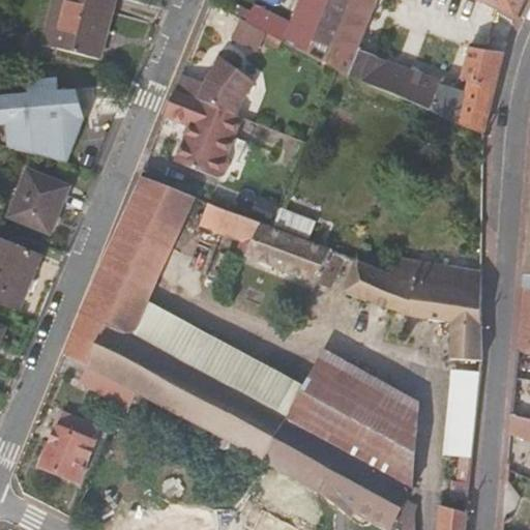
[(115,0),(56,0),(46,43),(100,57),(115,0)]
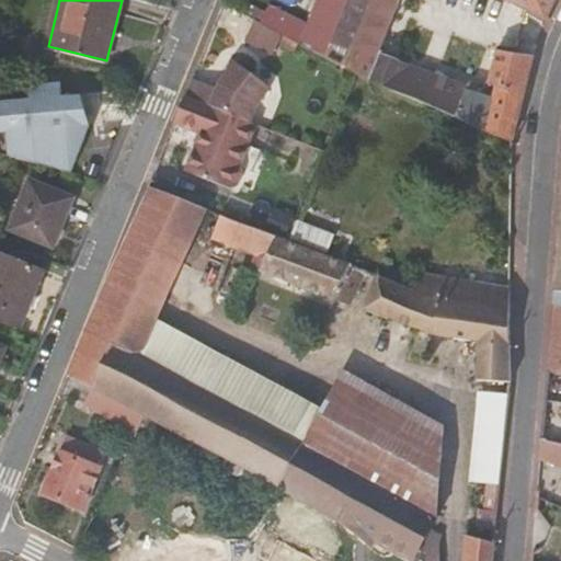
[(327,56),(348,0),(317,0),(300,43),(327,56)]
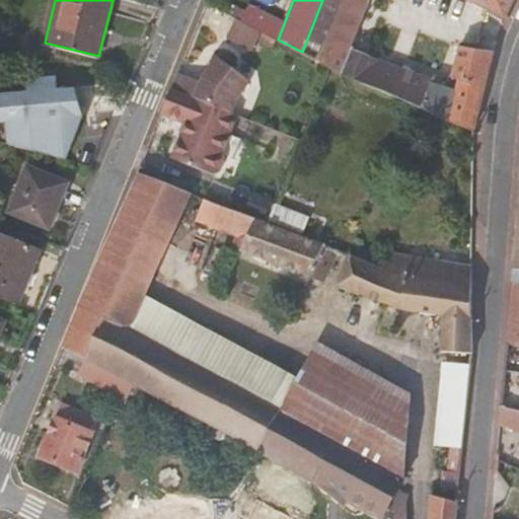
[(483,98),(494,52),(458,48),(448,91),(431,85),(426,77),(350,49),(368,0),(322,0),(302,52),(332,67),(352,77),(379,88),(474,129),(483,98)]
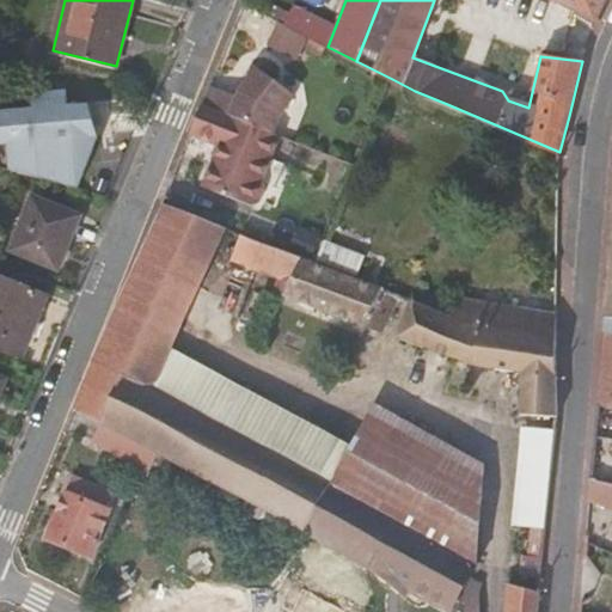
[(598,20),(607,0),(568,0),(567,5),(598,20)]
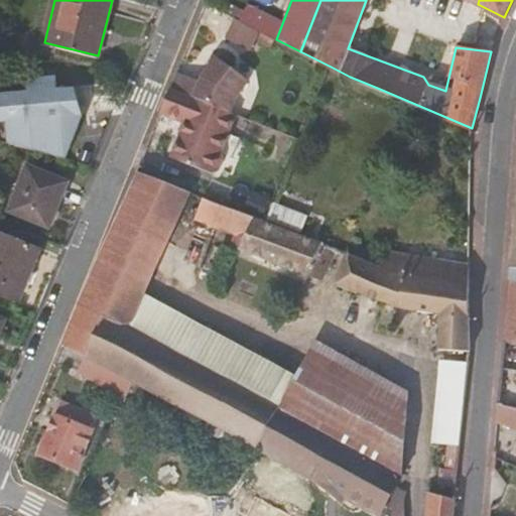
[(199,80),(177,70),(170,87),(231,112),(233,99),(234,94),(236,88),(243,76),(213,53),(199,80)]
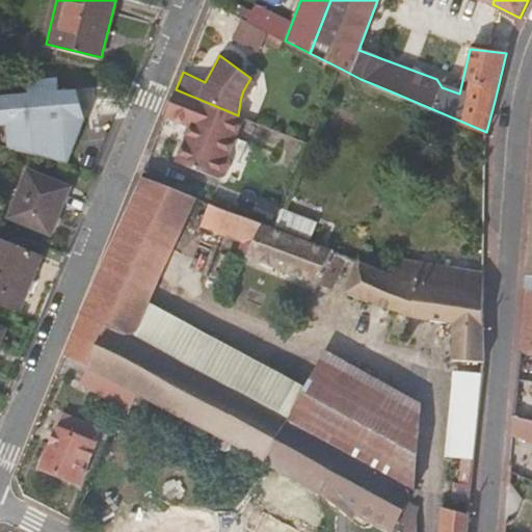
[(0,123),(8,125),(10,147),(64,161),(83,122),(75,118),(73,89),(58,86),(59,79),(29,71),(27,78),(0,90),(0,123)]
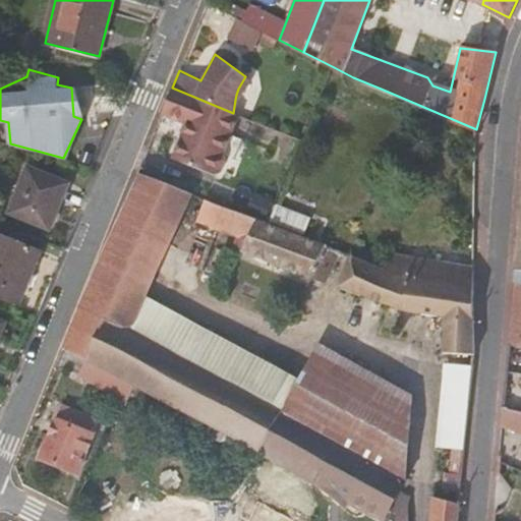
[(223,151),(237,114),(233,113),(172,88),(162,112),(187,122),(173,157),(213,172),(218,171),(222,170),(225,160),(223,151)]
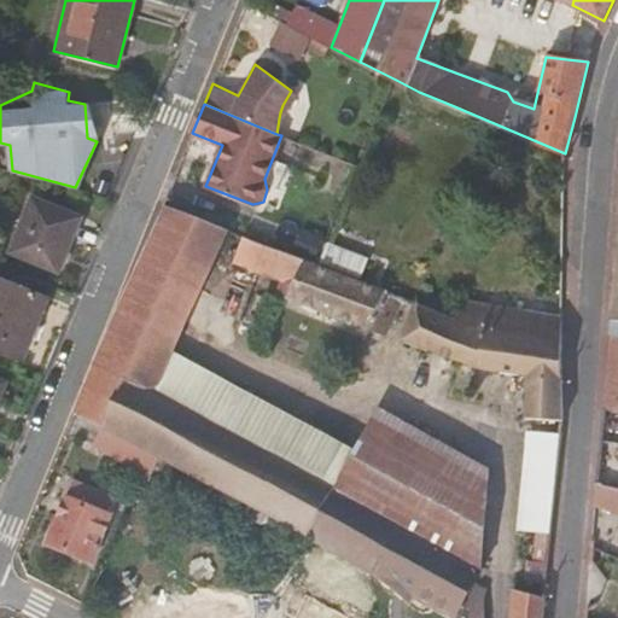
[(79,216),(33,198),(12,250),(57,269),(79,216)]
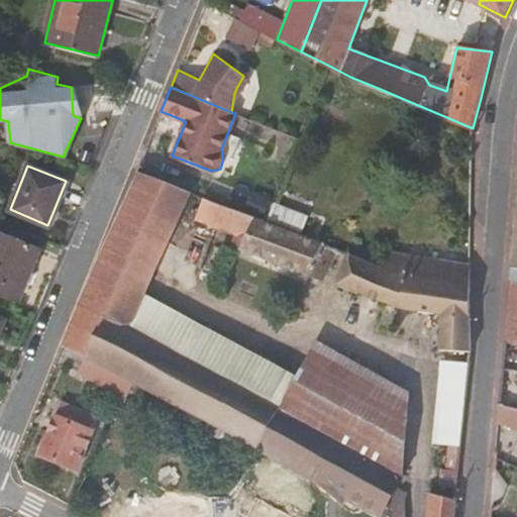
[(142,294),(190,192),(140,173),(93,279),(119,292),(109,317),(127,326),(142,294)]
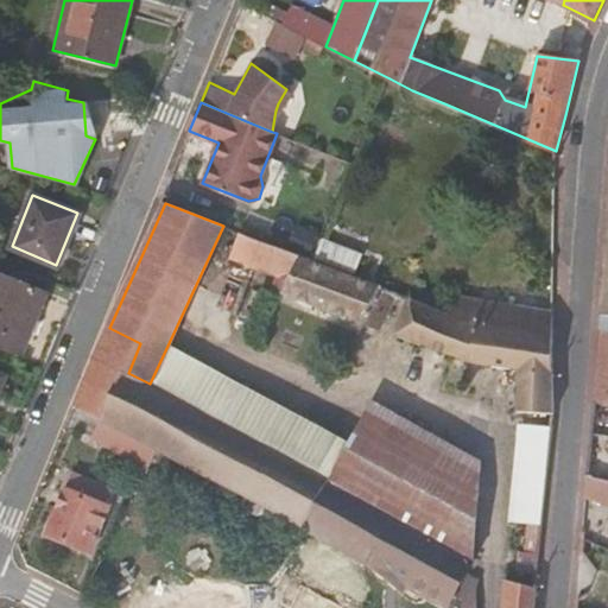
[(272,290),(284,293),(299,257),(241,233),(232,258),(277,276),(272,290)]
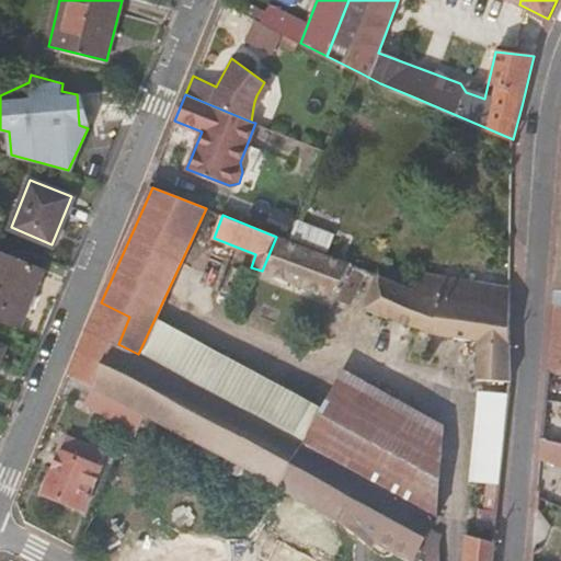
[(289,241),(327,255),(335,235),(297,220),(290,236),(289,241)]
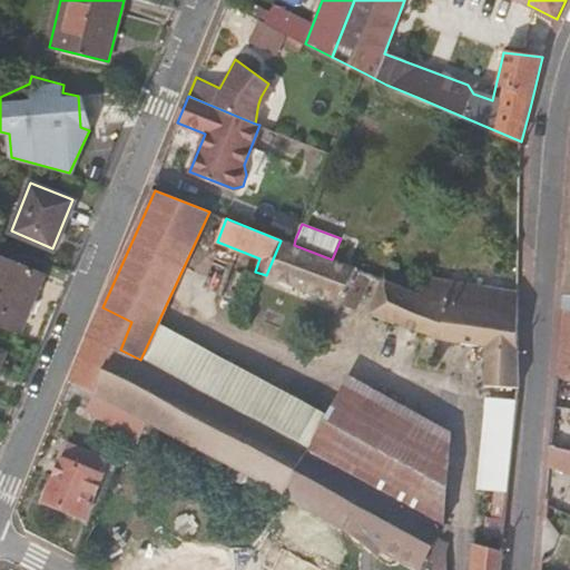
[(370,274),(357,269),(346,265),(332,259),(294,245),(281,241),(266,275),(356,308),(370,274)]
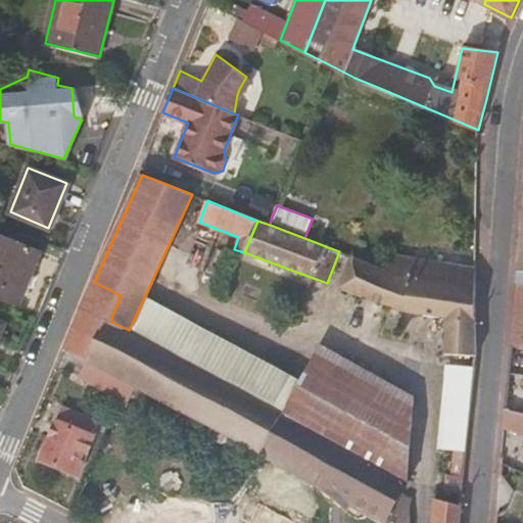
[(522,221),(521,242),(511,343),(522,346),(522,221)]
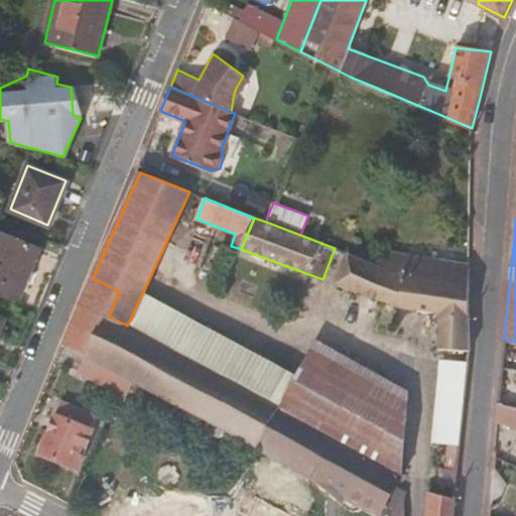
[(37,247),(0,232),(0,290),(17,298),(37,247)]
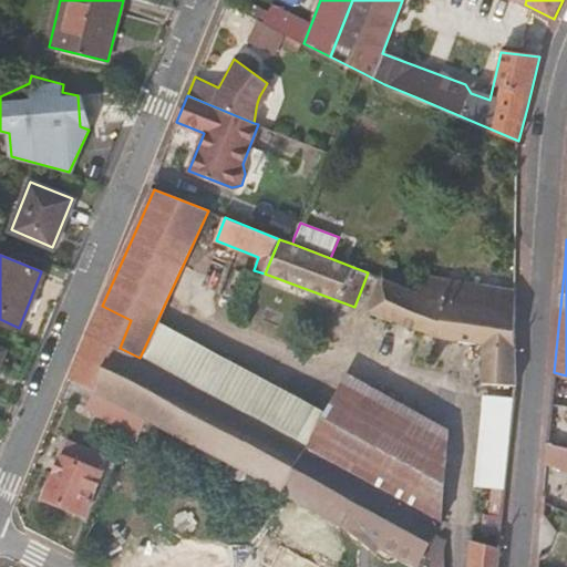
[(516,384),(517,290),(426,276),(421,288),(415,286),(414,290),(381,278),(370,310),(405,323),(435,336),(455,340),(484,343),(482,382),(516,384)]
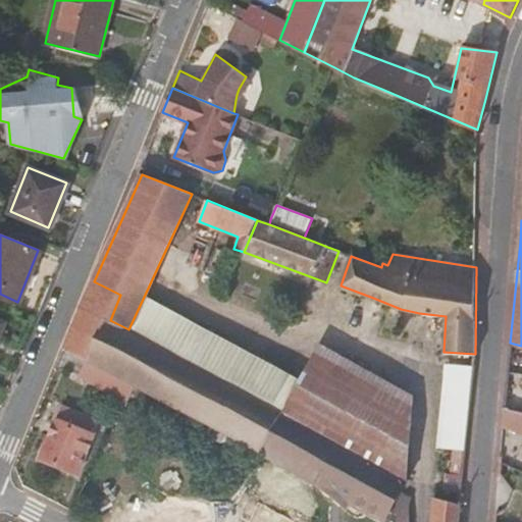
[(120,295),(94,281),(76,318),(65,346),(86,357),(105,317),(110,320),(120,295)]
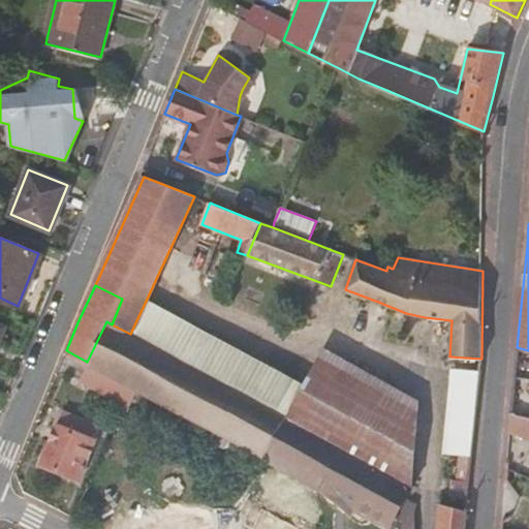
[(299,380),(146,301),(130,334),(157,349),(341,446),(411,485),(415,397),(319,345),(299,380)]
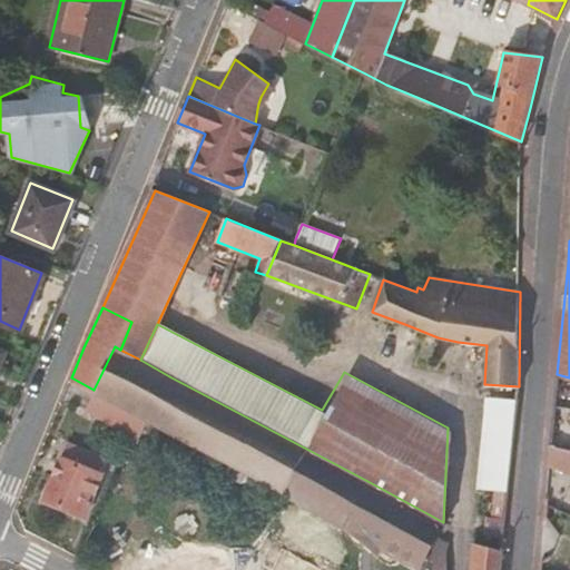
[(140,360),(120,350),(115,346),(94,390),(106,396),(149,419),(215,455),(281,491),(303,502),(345,524),(367,481),(169,376),(140,360)]
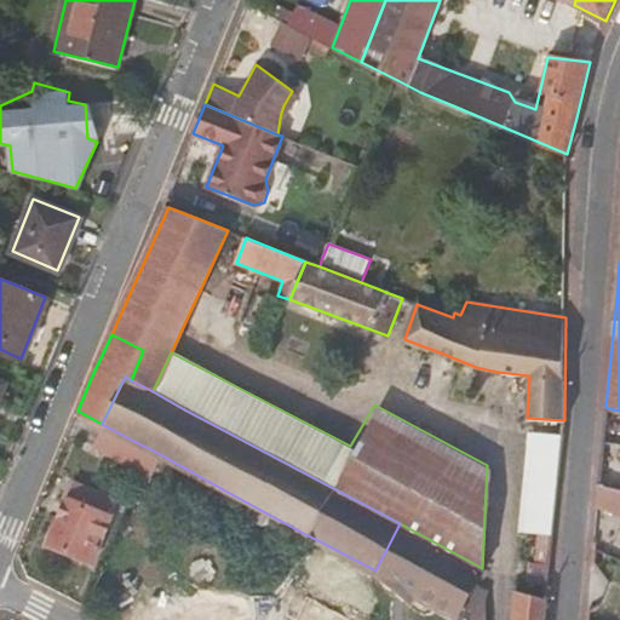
[(107,451),(153,476),(162,455),(115,431),(107,451)]
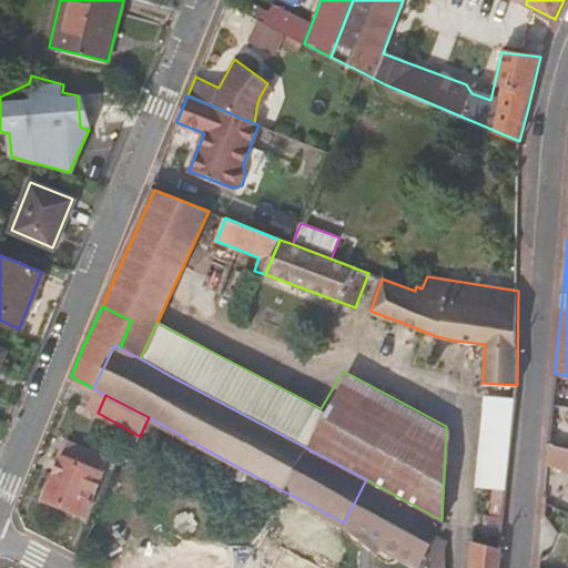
[(513,445),(516,401),(485,397),(477,485),(496,487),(507,488),(513,445)]
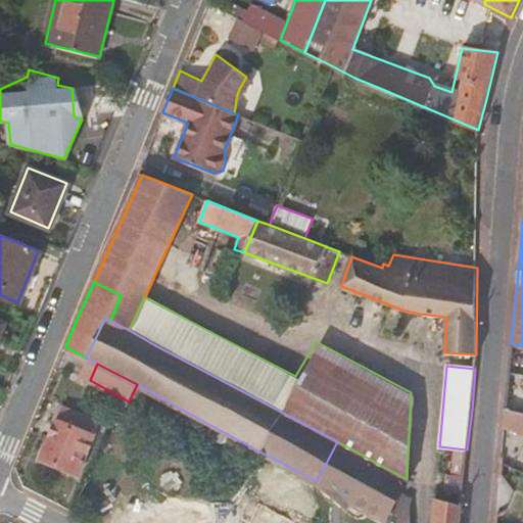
[(99,422),(63,408),(58,421),(56,420),(42,459),(78,473),(99,422)]
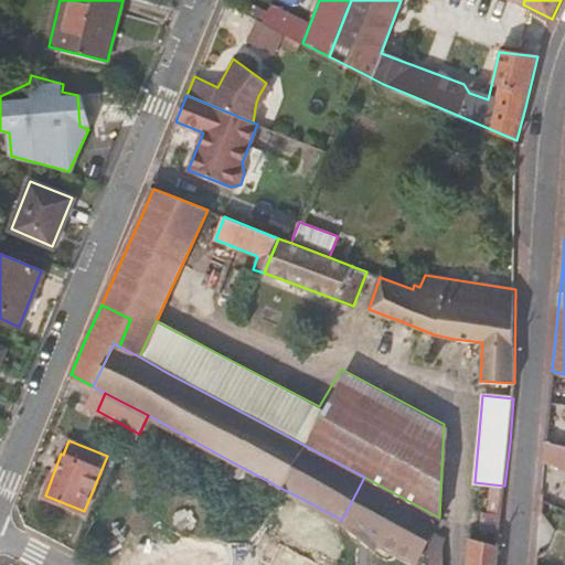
[(564,444),(546,440),(543,470),(564,476),(564,444)]
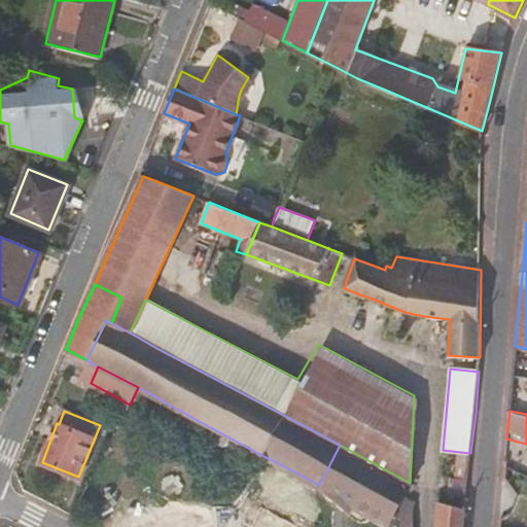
[(400,500),(410,483),(340,445),(319,485),(330,491),(340,496),(367,512),(388,523),(400,500)]
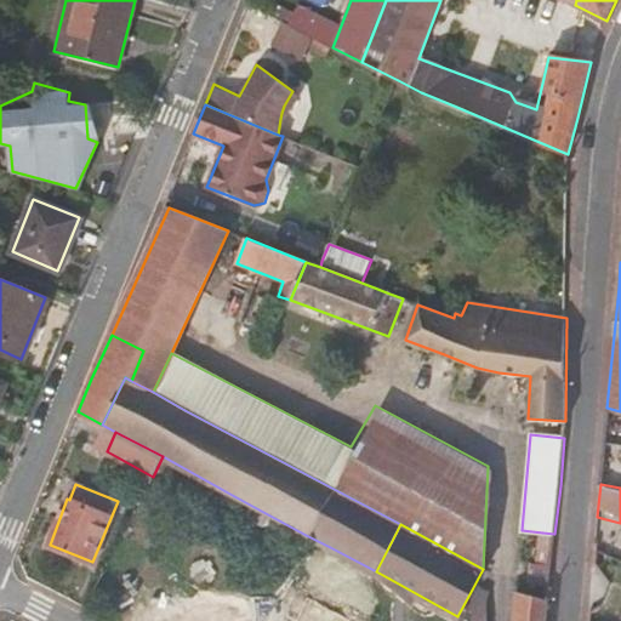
[(548,594),(554,534),(542,533),(541,563),(543,564),(542,593),(548,594)]
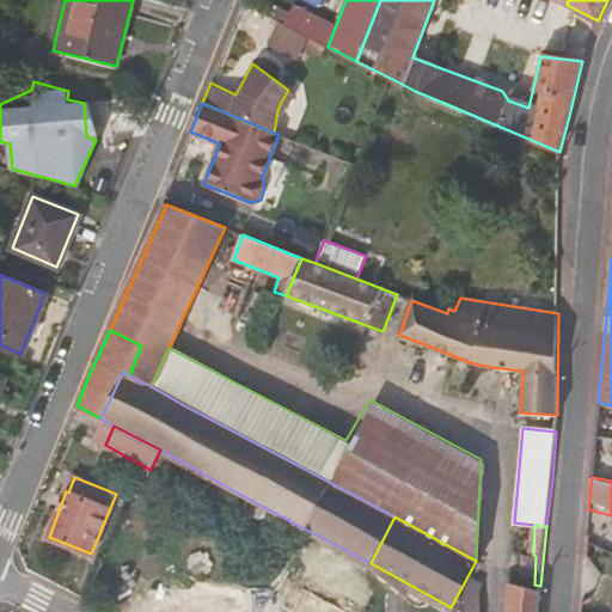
[(231,611),(365,611),(372,598),(267,543),(231,611)]
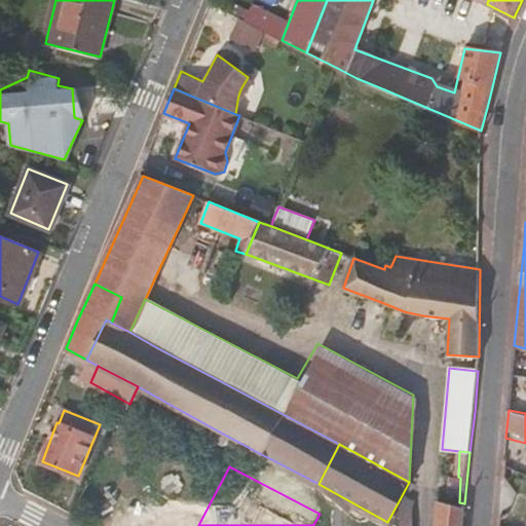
[(363,516),(367,511),(339,495),(339,503),(339,504),(358,517),(361,516),(363,516)]
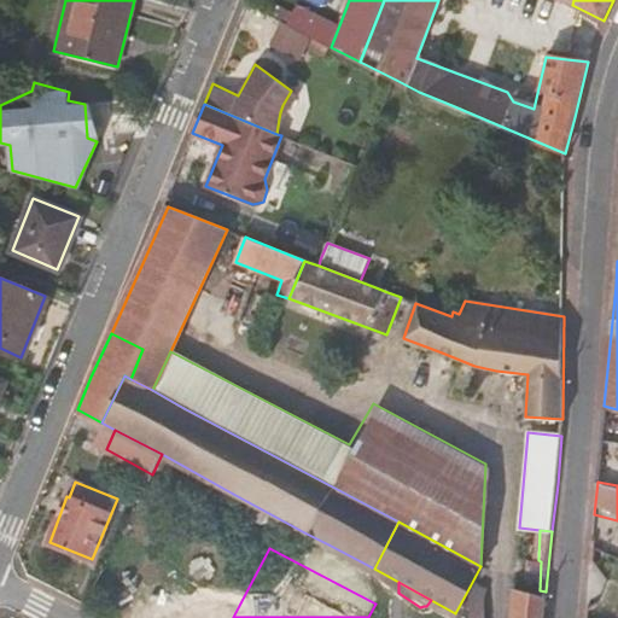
[(542,617),(544,599),(534,594),(516,586),(513,617),(542,617)]
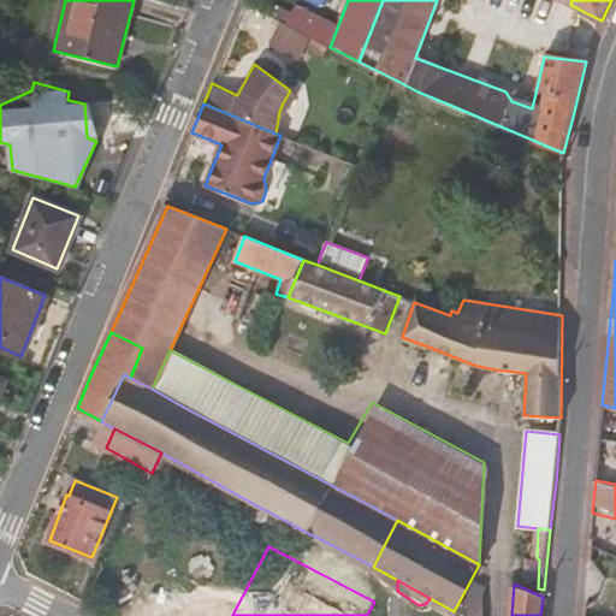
[(484,615),(484,593),(468,585),(454,611),(462,615),(484,615)]
